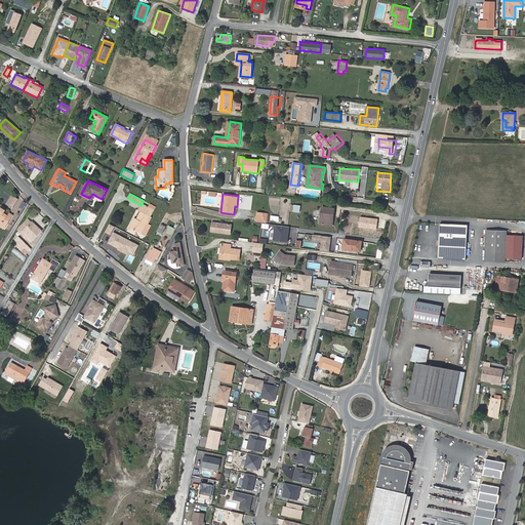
[(17,199),(11,196),(7,203),(12,206),(17,199)]
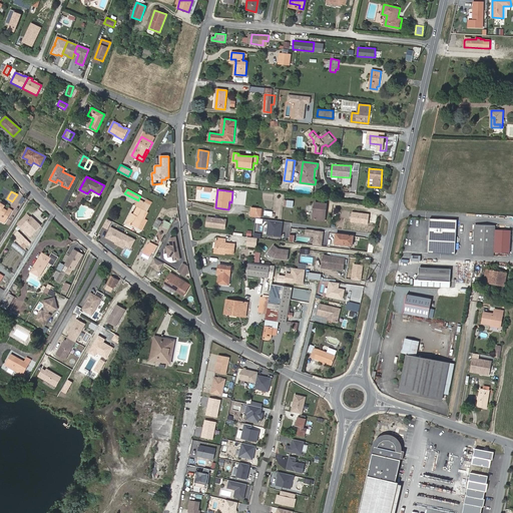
[(142,218),(146,211),(147,211),(150,206),(149,205),(151,202),(146,199),(144,203),(138,199),(138,200),(135,205),(137,206),(134,214),(132,212),(127,221),(131,223),(130,224),(137,228),(139,224),(138,223),(141,217),(142,218)]
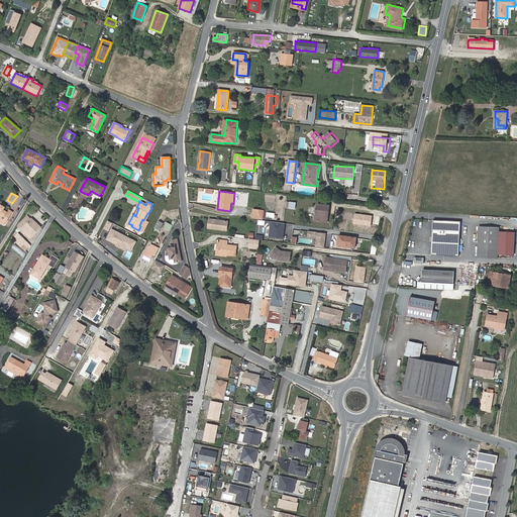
[(315,221),(324,222),(326,211),(329,211),(329,205),(317,204),(315,221)]
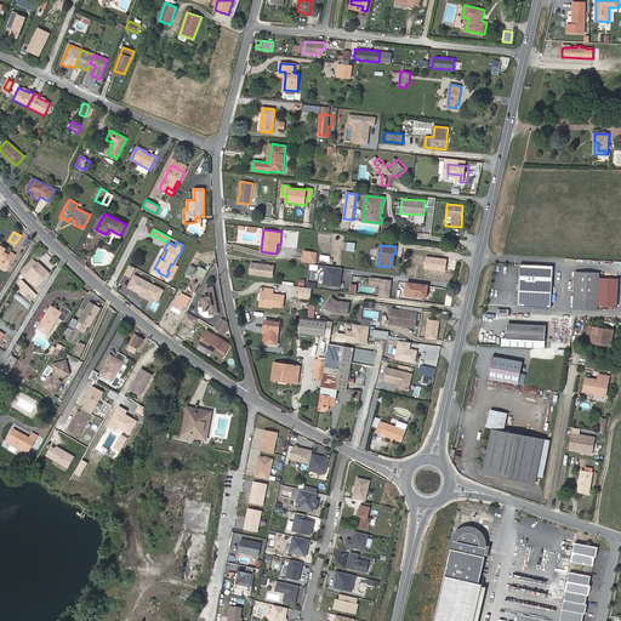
[(10,265),(16,255),(11,252),(10,252),(9,255),(4,252),(5,250),(6,249),(1,246),(1,248),(0,246),(0,262),(3,265),(5,262),(10,265)]
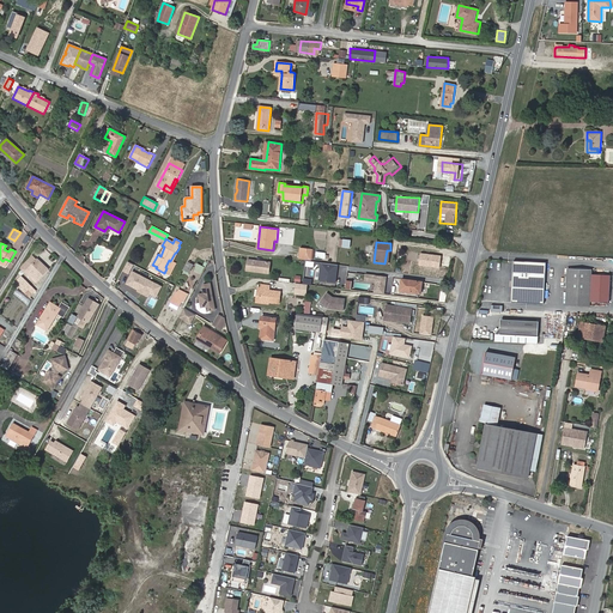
[(311,260),(313,249),(301,248),(298,258),(311,260)]
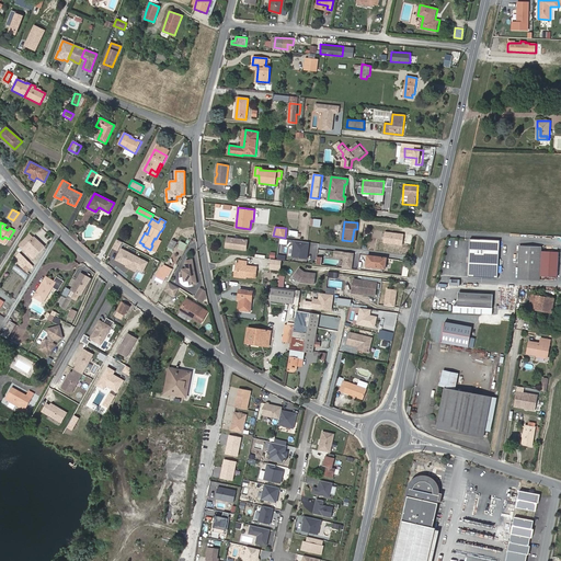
[(156,252),(161,241),(157,239),(161,231),(160,231),(156,239),(155,238),(151,244),(152,245),(150,250),(156,252)]
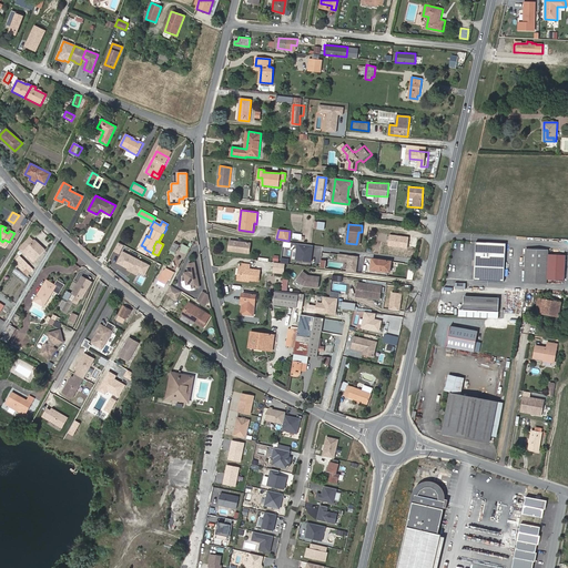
[(27,250),(34,241),(30,236),(22,245),(27,250)]
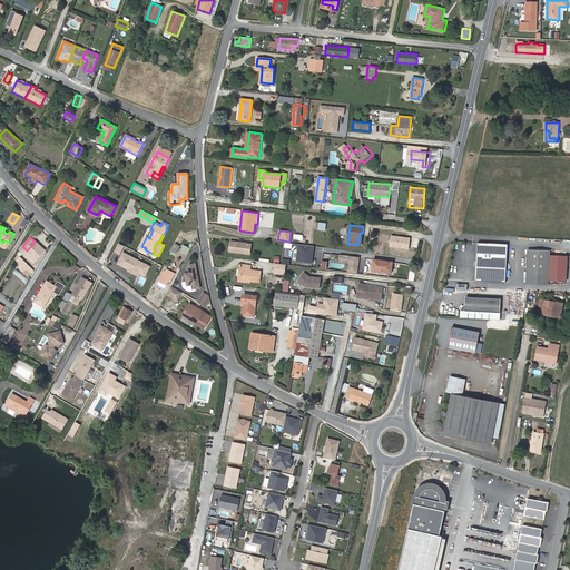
[(36,259),(45,251),(35,241),(35,242),(27,251),(23,253),(30,259),(32,256),(36,259)]
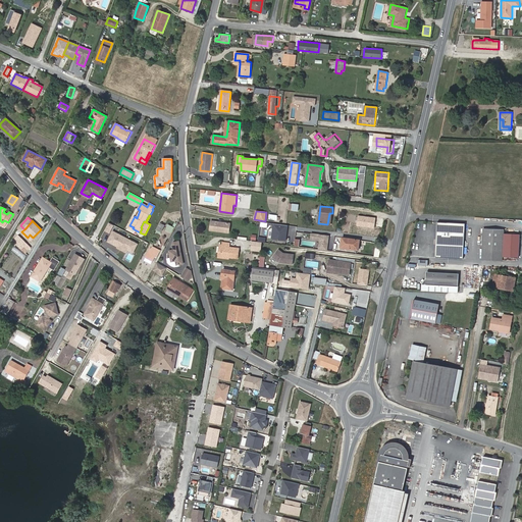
[(228,232),(229,223),(211,221),(210,230),(228,232)]
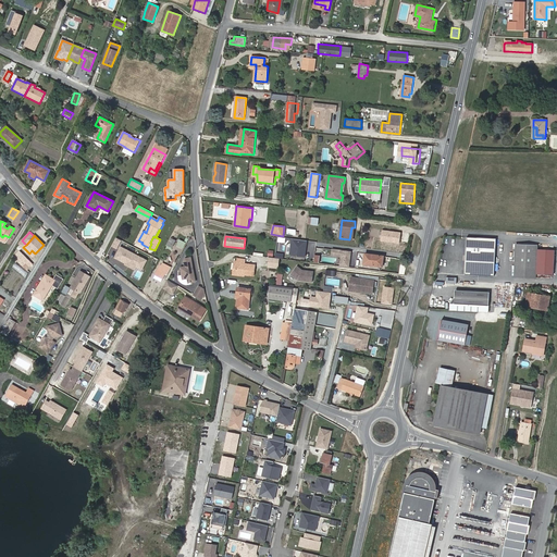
[(467,237),(465,274),(494,276),(496,238),(467,237)]
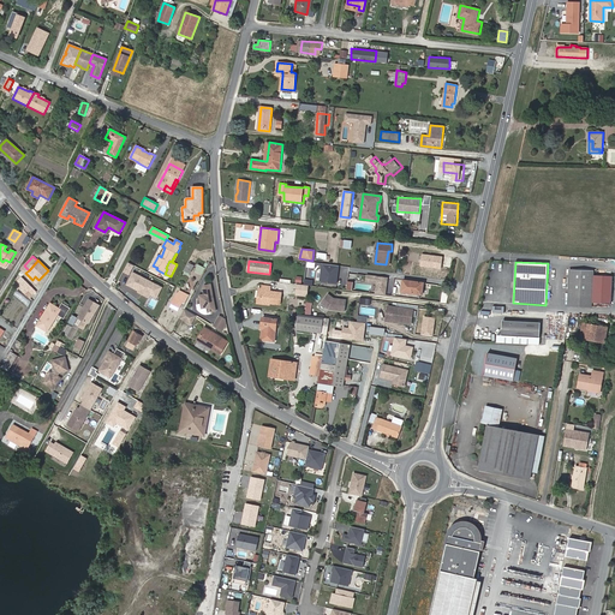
[(190,274),(195,266),(189,263),(184,270),(190,274)]
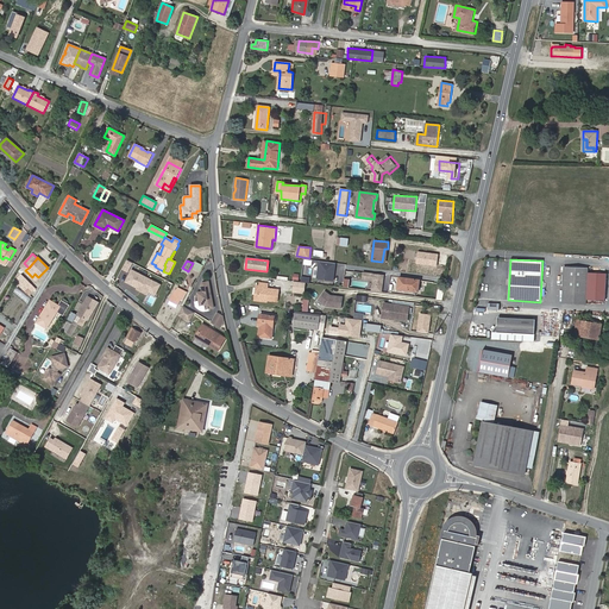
[(200,272),(203,265),(195,261),(192,268),(200,272)]
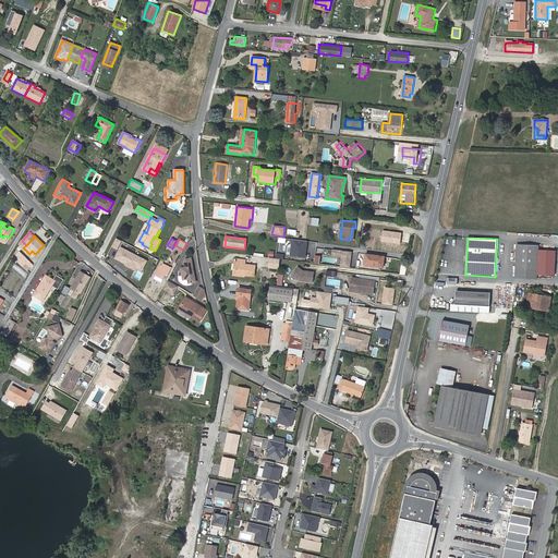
[(306,257),(308,241),(307,241),(298,240),(293,239),(291,255),(306,257)]
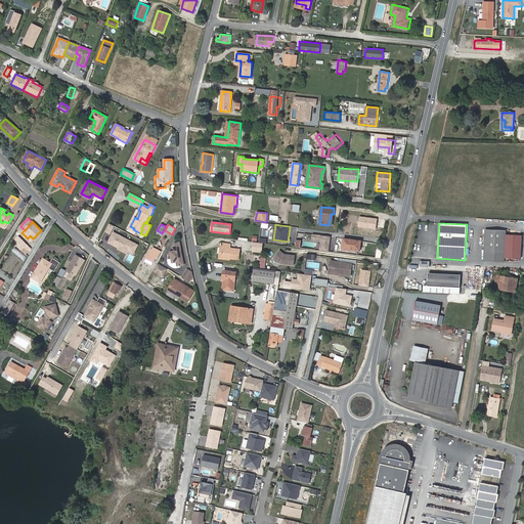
[(506,230),(485,229),(484,255),(505,256),(505,259),(520,259),(522,235),(506,234),(506,230)]
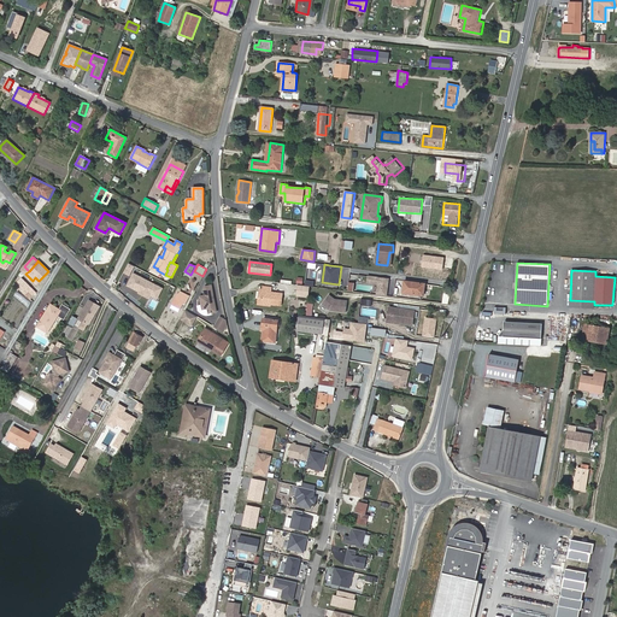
[(386,295),(388,278),(366,276),(366,282),(377,283),(376,294),(386,295)]
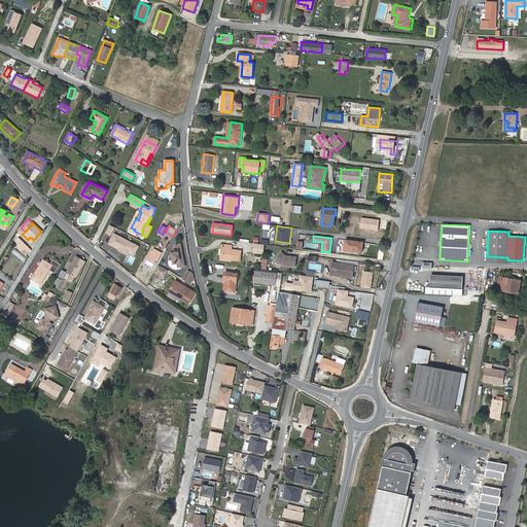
[(31,250),(27,246),(19,238),(12,243),(22,251),(24,249),(28,252),(31,250)]
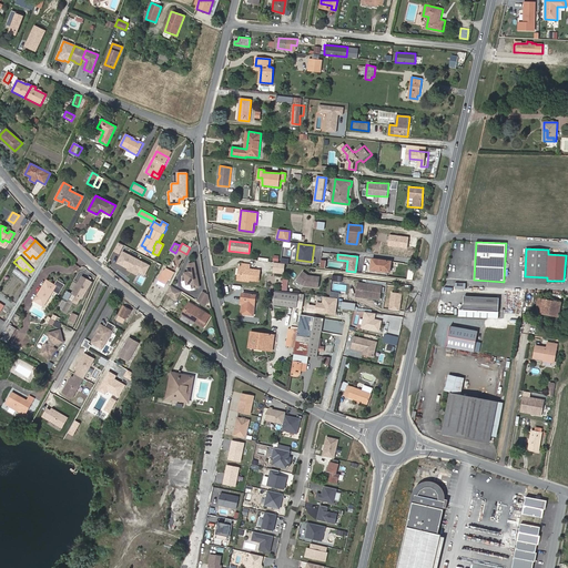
[(391,273),(392,261),(373,259),(372,270),(391,273)]
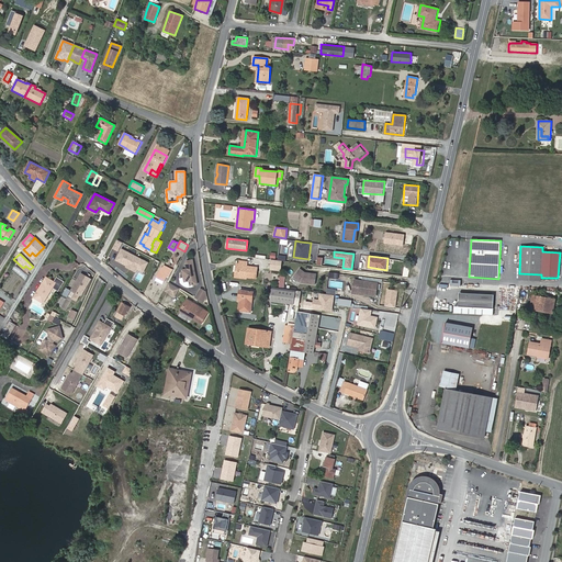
[(279,260),(271,259),(270,269),(281,270),(282,260),(279,260)]
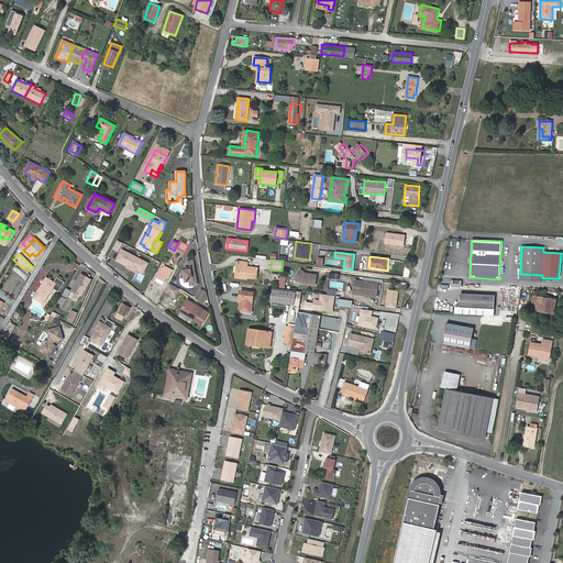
[(197,285),(192,261),(187,262),(186,264),(187,269),(183,271),(185,282),(189,282),(190,286),(197,285)]
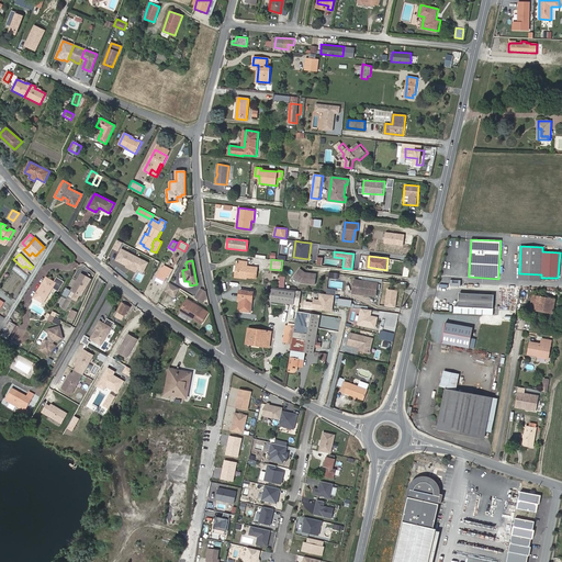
[(258,268),(247,267),(247,262),(240,261),(239,263),(238,277),(256,279),(258,268)]
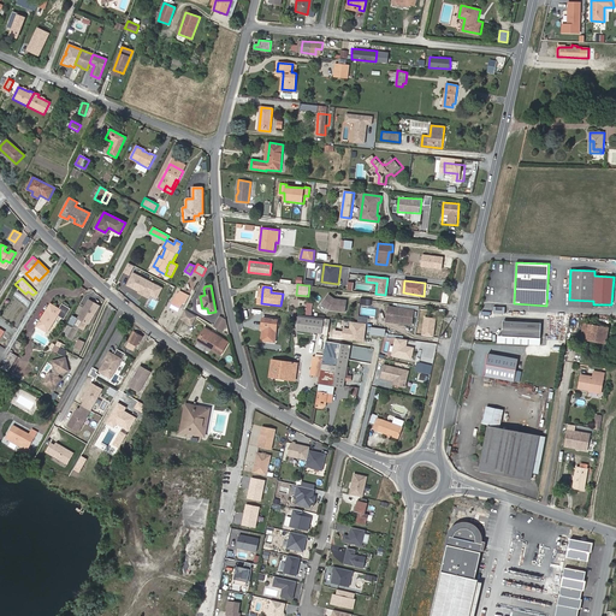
[(17,291),(13,296),(28,306),(31,301),(17,291)]
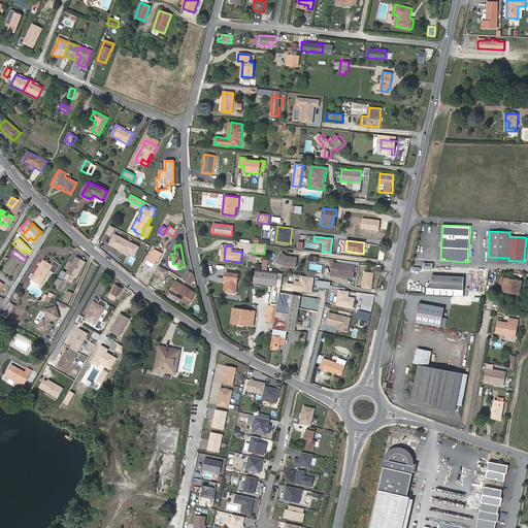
[(156,265),(162,254),(154,250),(153,252),(152,252),(145,263),(153,267),(155,264),(156,265)]
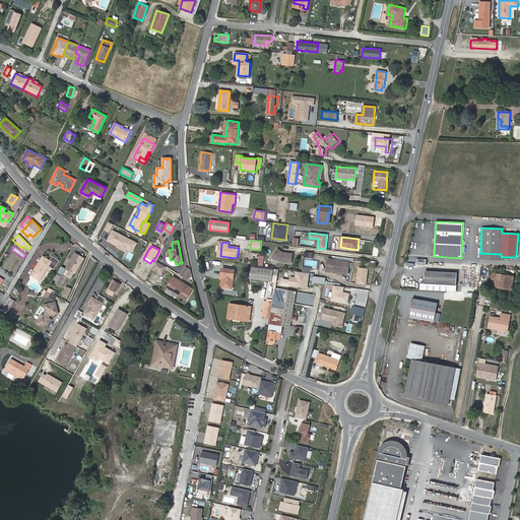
[(282,252),(277,249),(271,256),(278,262),(291,263),(293,253),(282,252)]
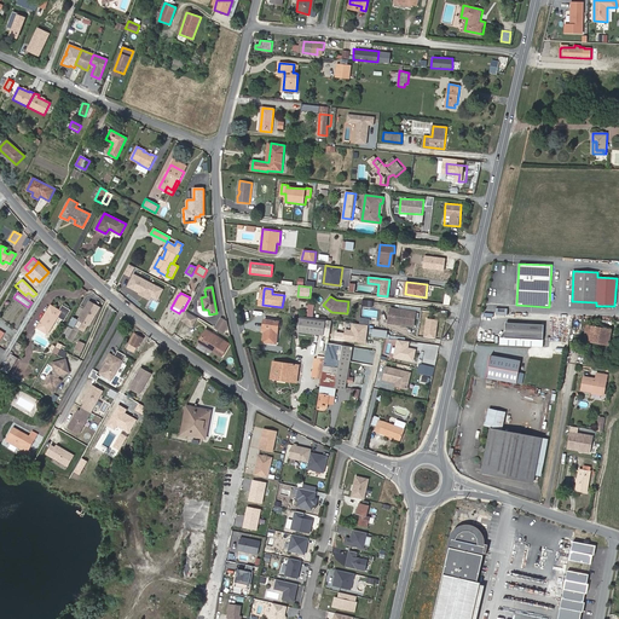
[(12,299),(0,317),(15,328),(28,310),(12,299)]
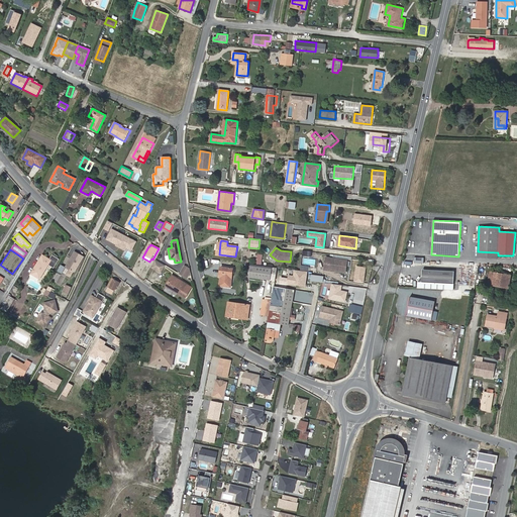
[(75,251),(66,267),(73,272),(75,272),(84,256),(75,251)]
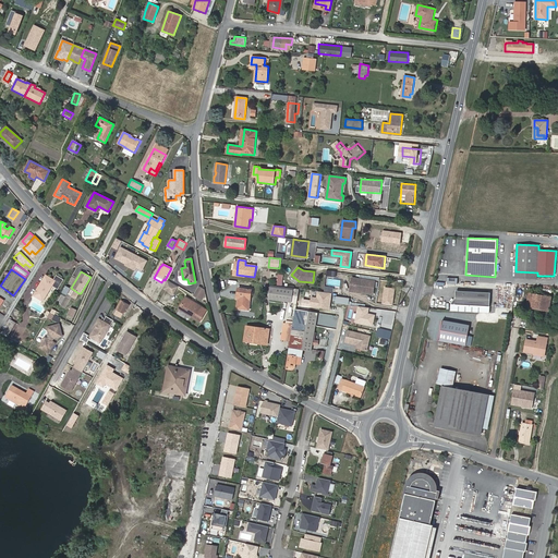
[(43,301),(52,286),(58,289),(61,282),(60,282),(62,279),(57,276),(53,279),(46,275),(34,295),(43,301)]
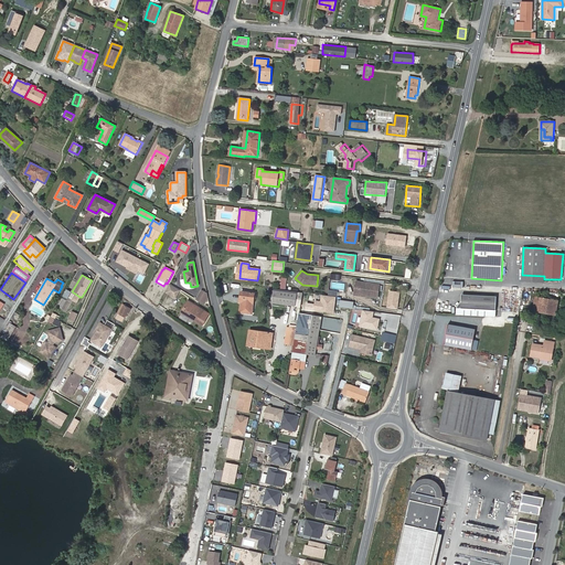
[(380,285),(355,281),(355,288),(359,289),(358,295),(366,296),(377,297),(380,285)]
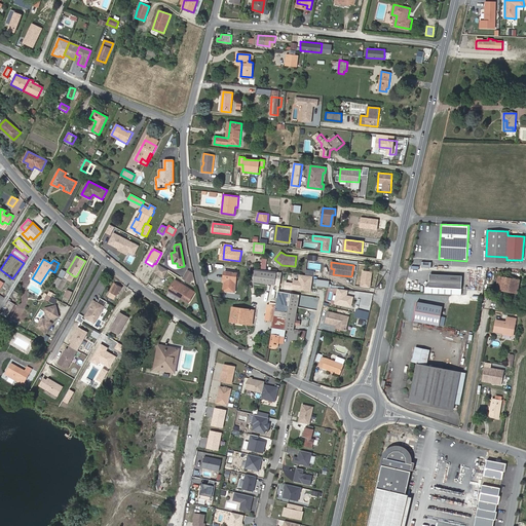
[(157,264),(153,272),(163,278),(167,270),(157,264)]
